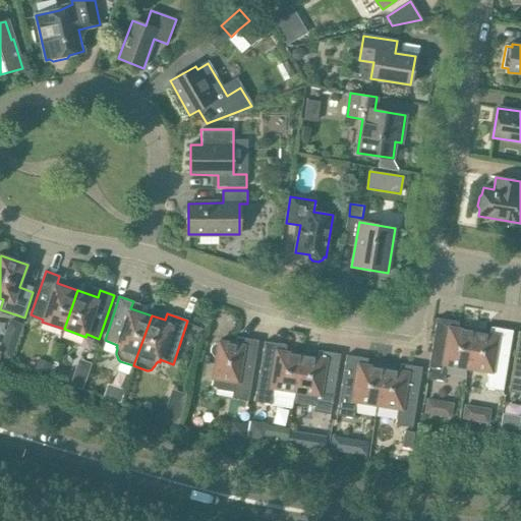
[(467,368),(473,332),(457,329),(459,322),(437,319),(426,379),(444,382),(447,365),(467,368)]
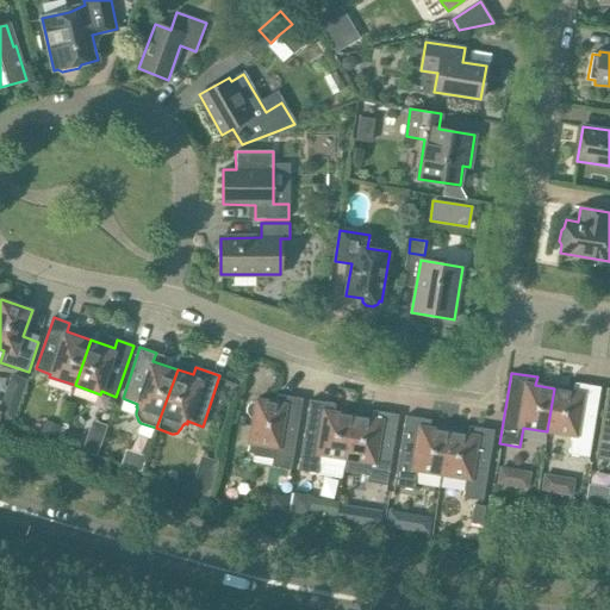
[(1,405),(0,408),(0,419),(13,424),(18,411),(27,381),(11,375),(1,405)]
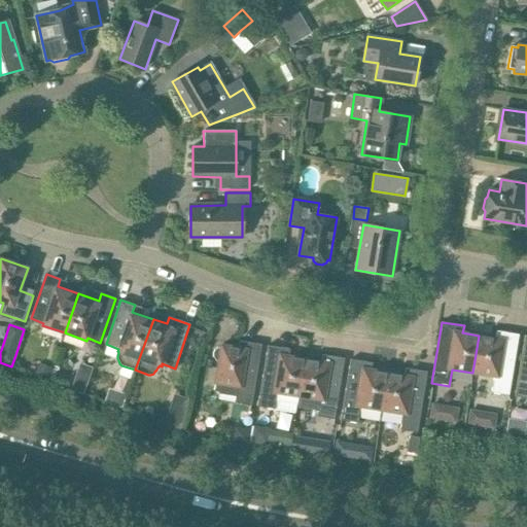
[(205,332),(197,329),(192,339),(201,342),(205,332)]
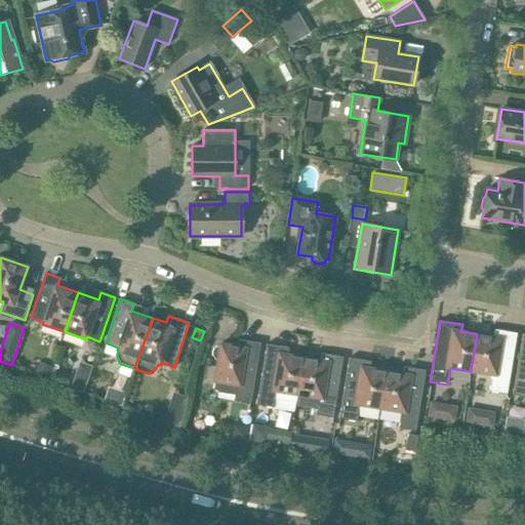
[(477,334),(471,371),(492,375),(489,391),(507,394),(517,333),(494,329),(493,336),(477,334)]
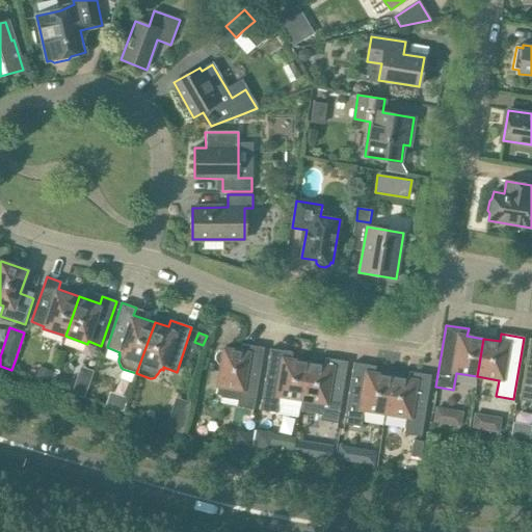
[(531,339),(530,339),(520,400),(531,402),(531,339)]
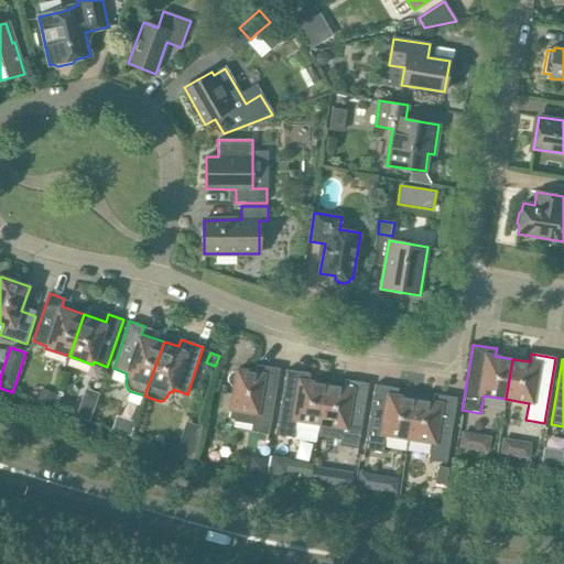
[(280,369),(257,365),(256,372),(237,369),(237,372),(234,372),(232,372),(230,373),(230,375),(229,376),(228,377),(228,379),(228,380),(228,382),(228,383),(230,386),(231,387),(232,388),(234,388),(230,410),(231,410),(229,419),(232,419),(235,422),(252,424),(251,431),(269,434),(280,369)]
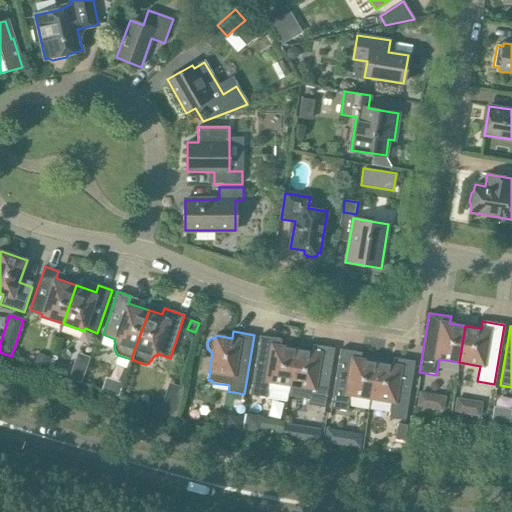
[(260,335),(250,395),(267,397),(288,401),(290,385),(296,349),(280,346),(281,339),(260,335)]
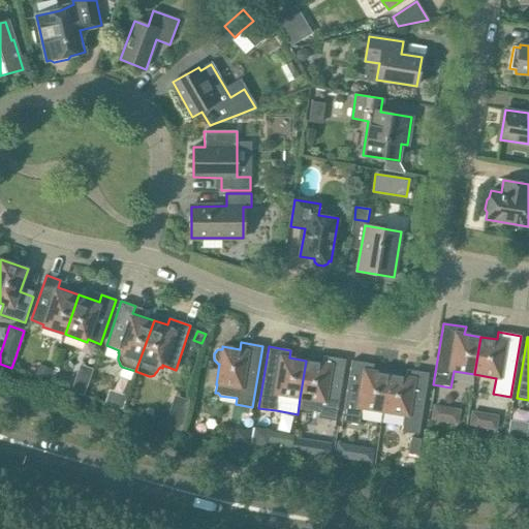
[(322,363),(306,361),(300,398),(321,401),(318,417),(336,421),(346,360),(323,355),(322,363)]
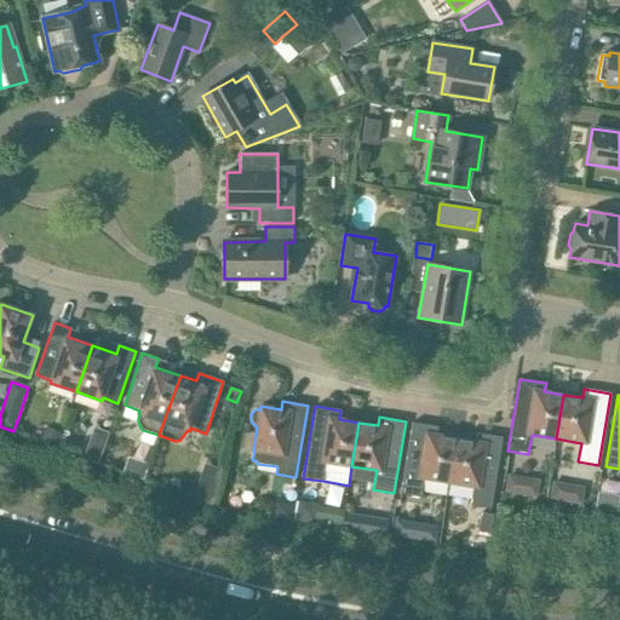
[(424,478),(448,482),(457,438),(437,435),(438,426),(412,423),(401,494),(420,498),(424,478)]
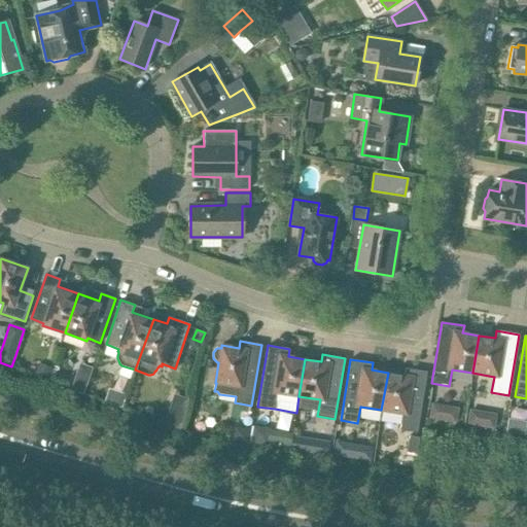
[(39,363),(34,375),(47,380),(53,369),(39,363)]
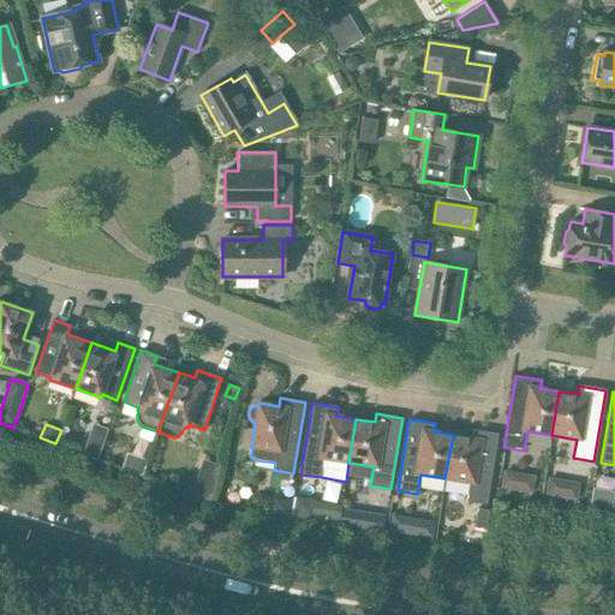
[(471,439),(453,435),(445,478),(470,483),(467,501),(487,505),(499,434),(473,430),(471,439)]
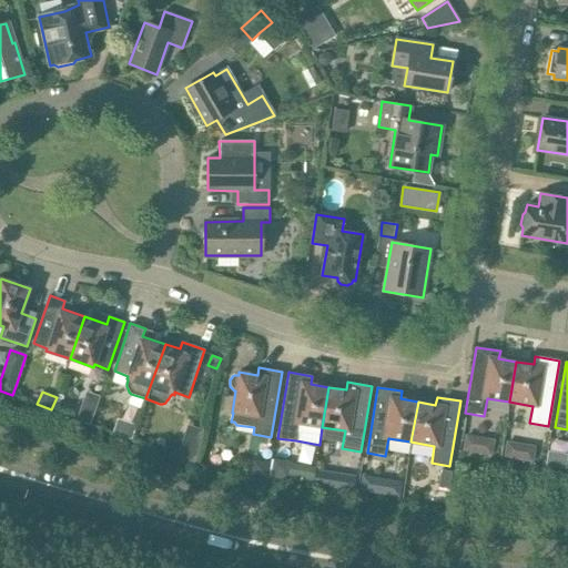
[(80,408),(77,418),(90,423),(93,413),(80,408)]
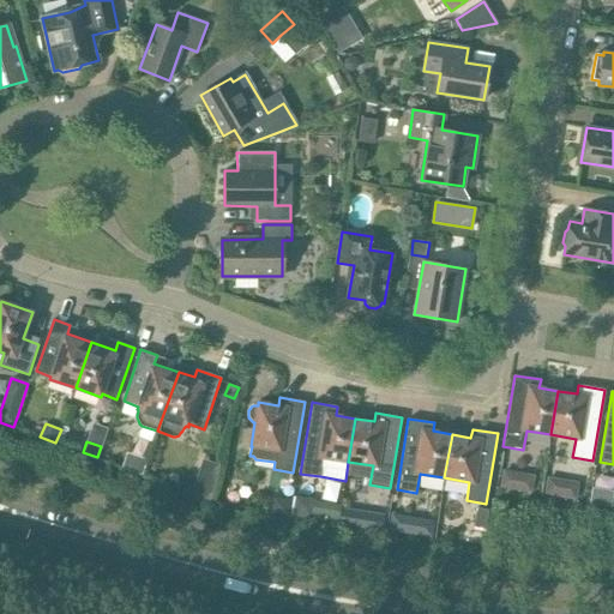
[(505,469),(503,486),(535,491),(537,473),(505,469)]
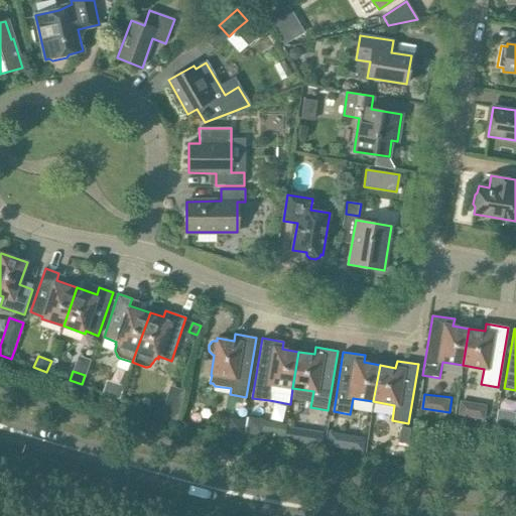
[(165,399),(160,412),(178,418),(181,405),(165,399)]
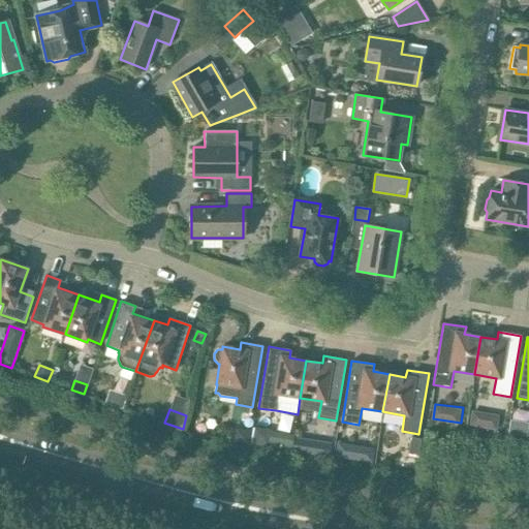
[(472,411),(471,426),(499,428),(500,412),(472,411)]
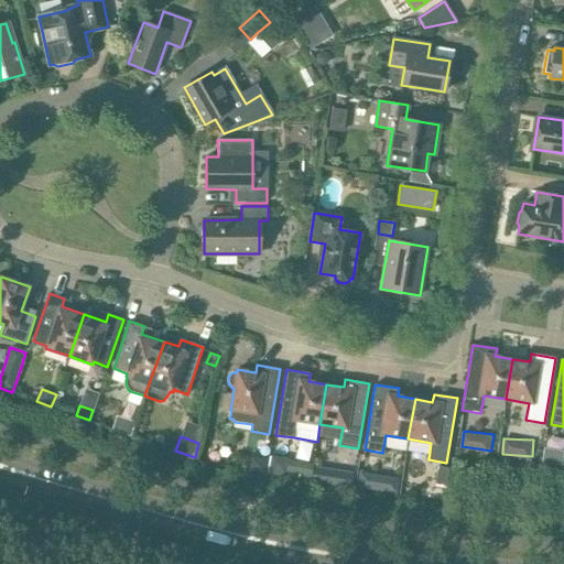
[(563,446),(546,444),(544,462),(560,464),(563,446)]
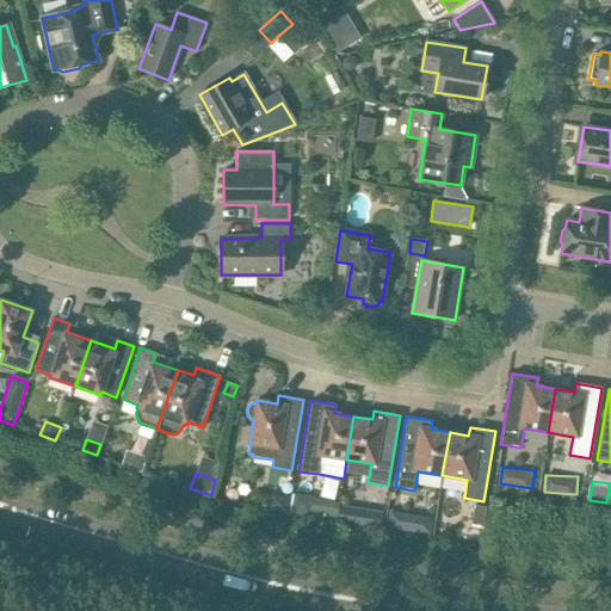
[(272,493),(270,510),(287,512),(289,495),(272,493)]
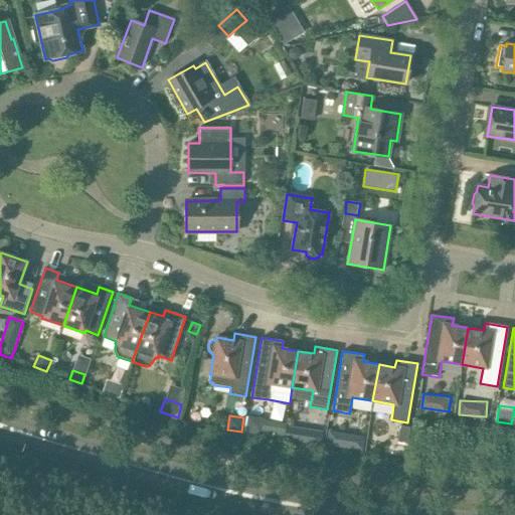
[(247,415),(244,433),(262,436),(262,435),(264,419),(265,418),(247,415)]
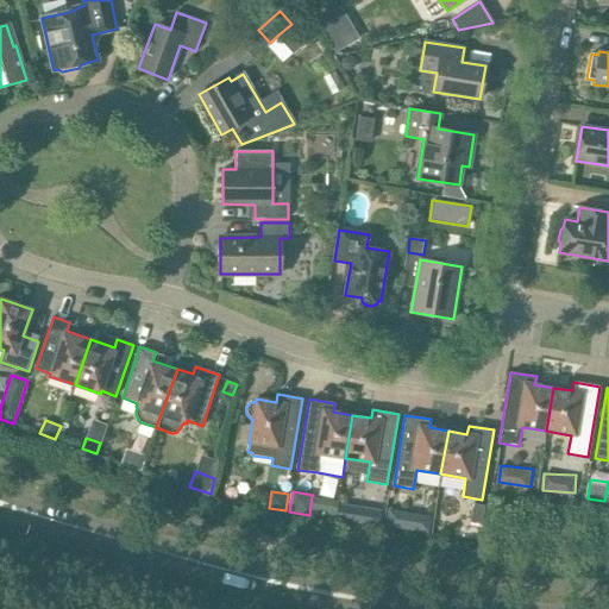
[(328,498),(326,516),(336,518),(338,502),(338,500),(328,498)]
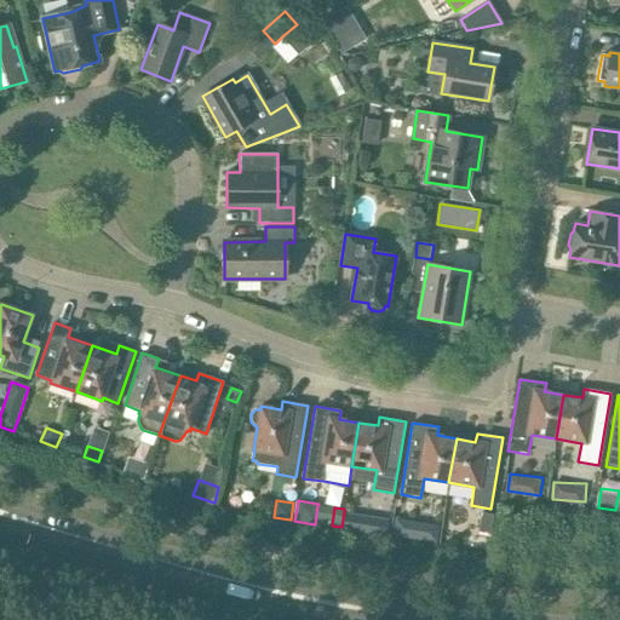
[(494,516),(482,514),(478,534),(491,537),(494,516)]
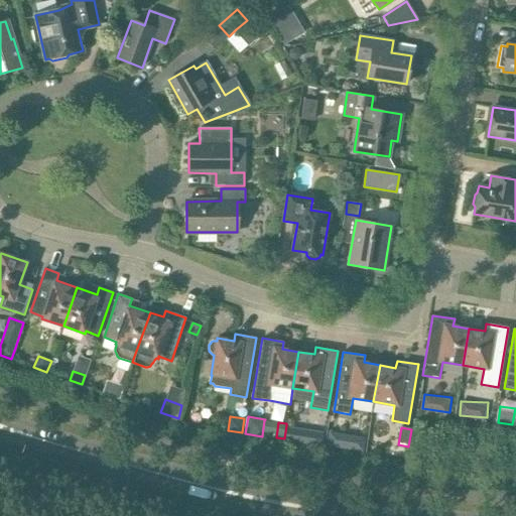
[(307,429),(305,442),(320,444),(323,431),(307,429)]
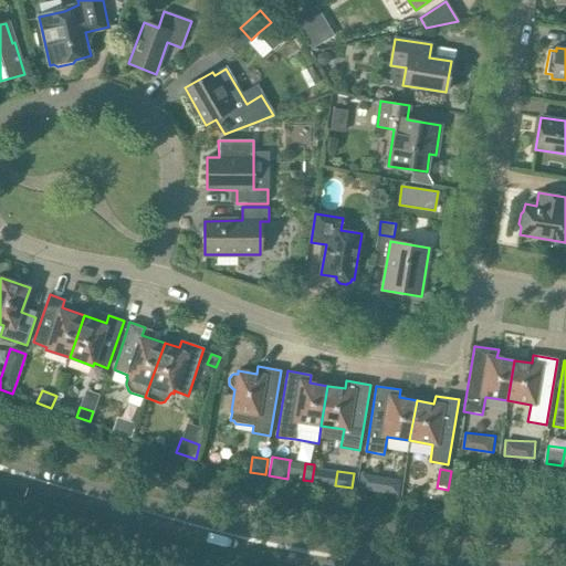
[(363,473),(359,489),(376,492),(378,477),(363,473)]
